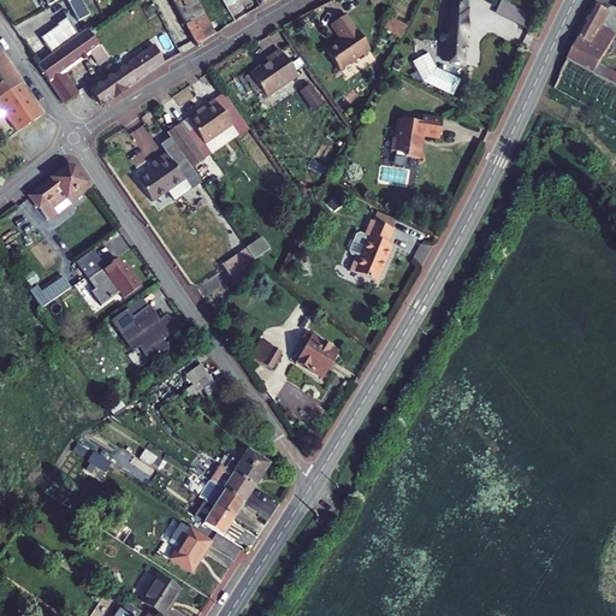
[(205,17),(195,0),(170,0),(185,27),(205,17)]
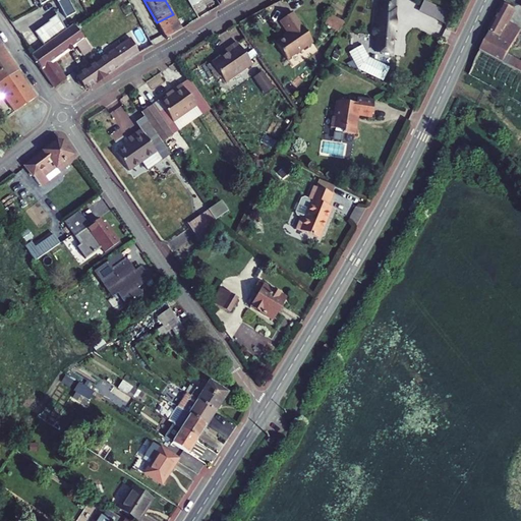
[(375,52),(392,53),(395,8),(393,8),(393,0),(380,0),(380,7),(378,7),(377,29),(373,29),(373,35),(377,35),(375,52)]
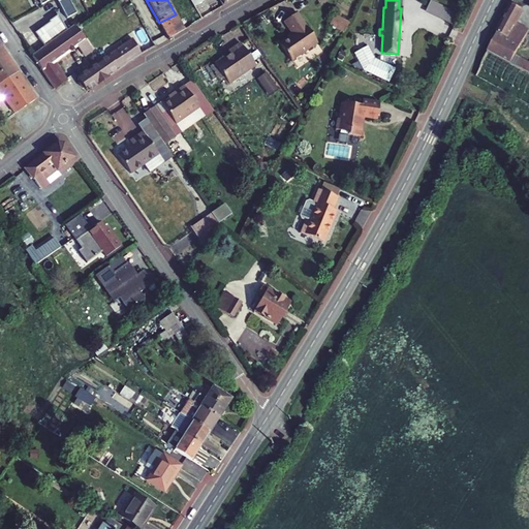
[(431,0),(425,12),(452,25),(457,12),(431,0)]
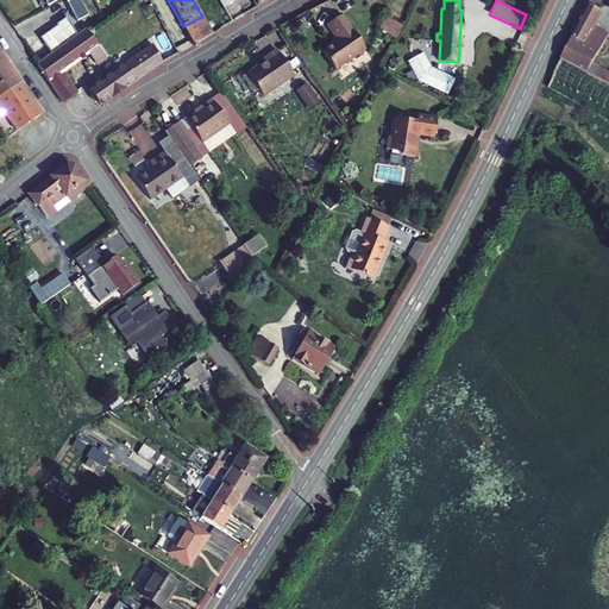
[(608,36),(594,27),(602,13),(589,6),(571,39),(572,39),(560,60),(562,61),(588,75),(608,36)]
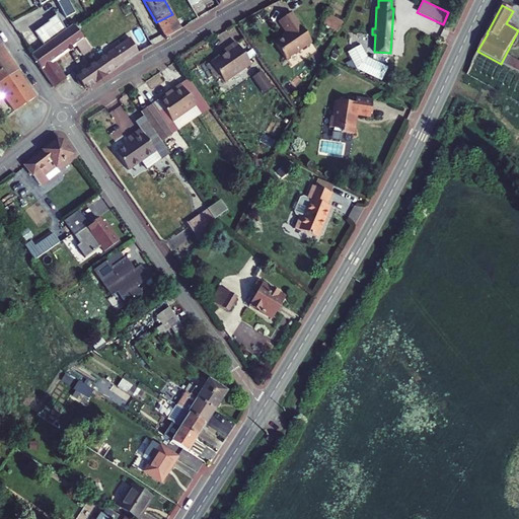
[(311,43),(291,13),(278,21),(287,34),(274,44),(286,60),(311,43)]
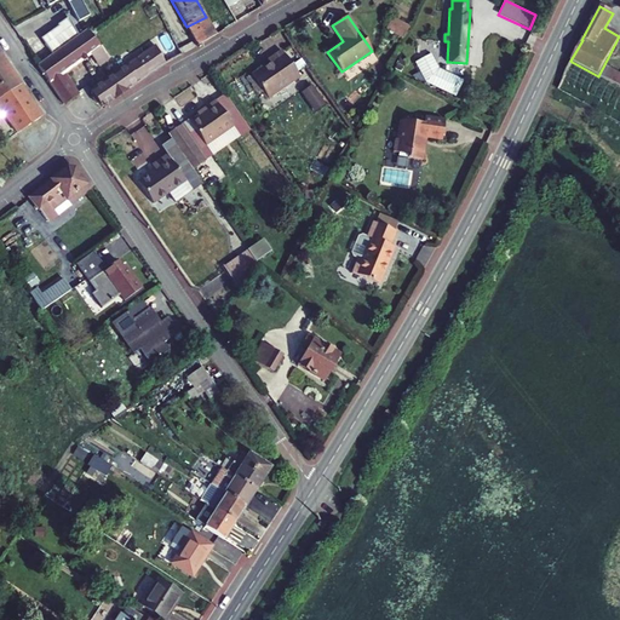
[(40,39),(52,55),(79,36),(68,17),(57,24),(57,26),(40,39)]
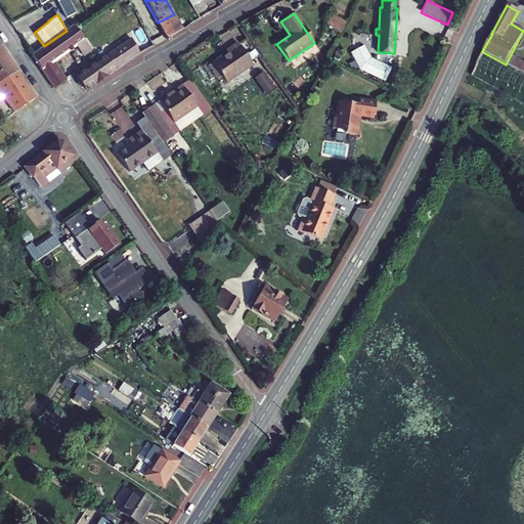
[(182,29),(174,14),(158,23),(166,39),(182,29)]
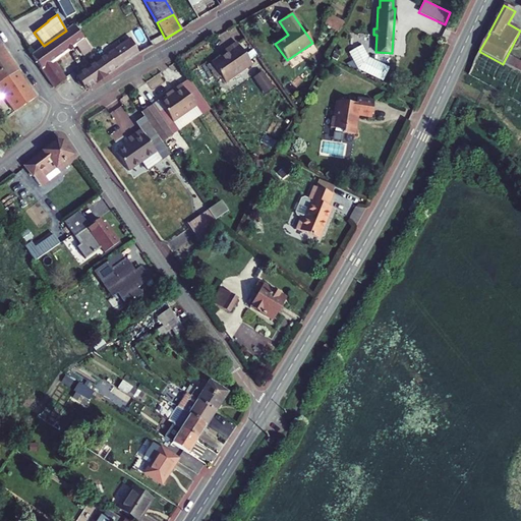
[(331,14),(327,23),(340,30),(344,19),(331,14)]
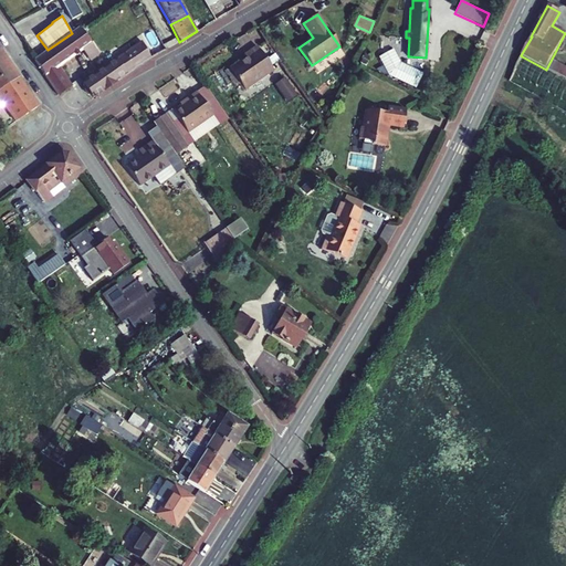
[(34,61),(58,95),(71,86),(58,67),(91,43),(80,27),(72,33),(48,50),(34,61)]
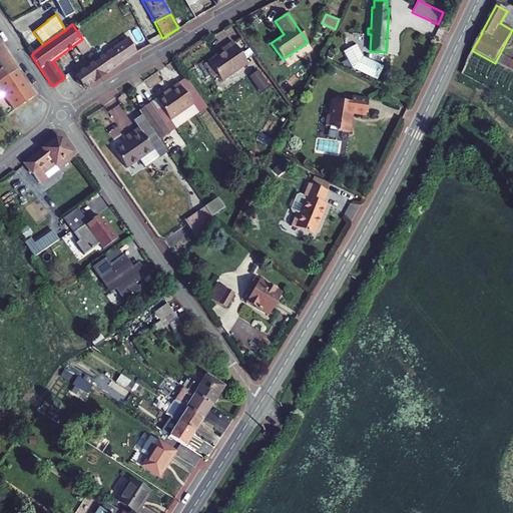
[(82,85),(84,88),(136,52),(128,38),(75,75),(77,77),(76,80),(80,85),(82,85)]
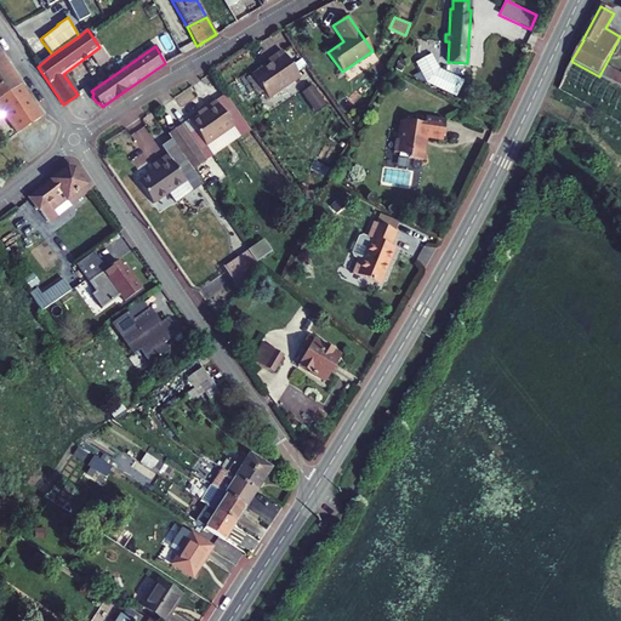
[(269,100),(300,78),(281,51),(268,61),(271,64),(265,68),(265,67),(252,75),(262,90),(269,100)]
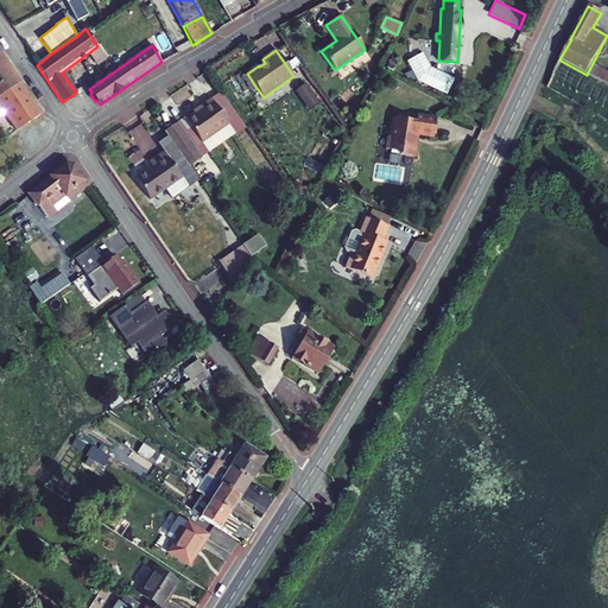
[(0,96),(20,83),(0,52),(0,96)]
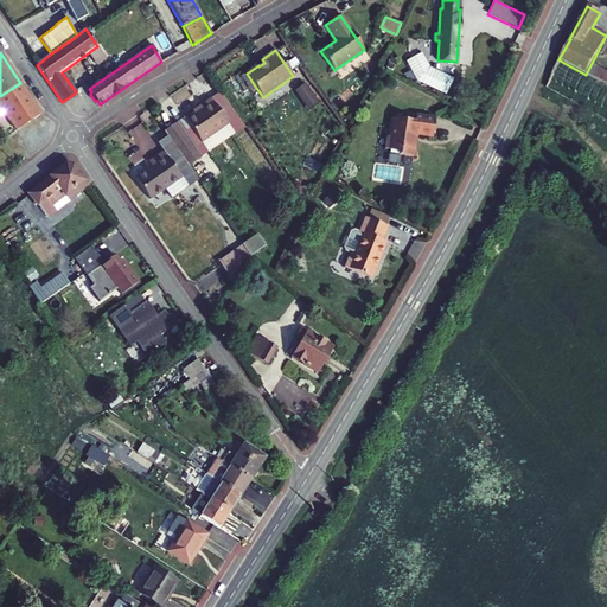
[(423,53),(409,61),(419,80),(447,94),(455,80),(430,66),(423,53)]
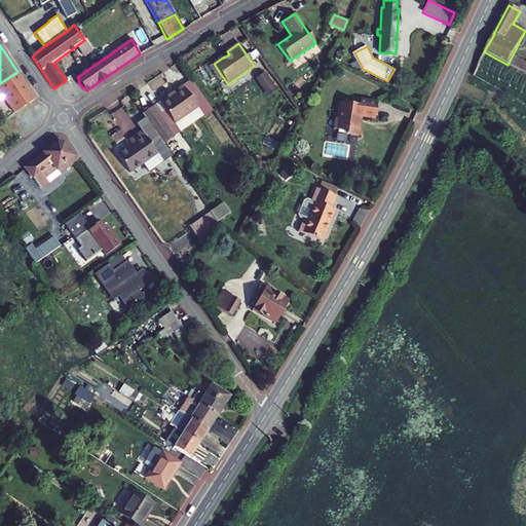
[(525,74),(508,65),(485,52),(474,76),(525,104),(525,74)]
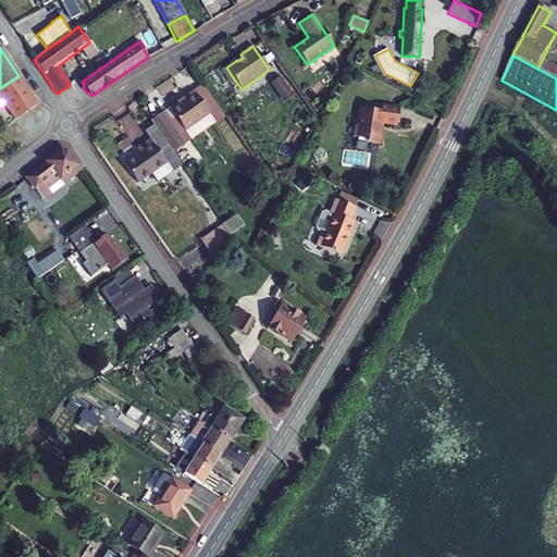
[(232,84),(235,81),(226,67),(222,70),(232,84)]
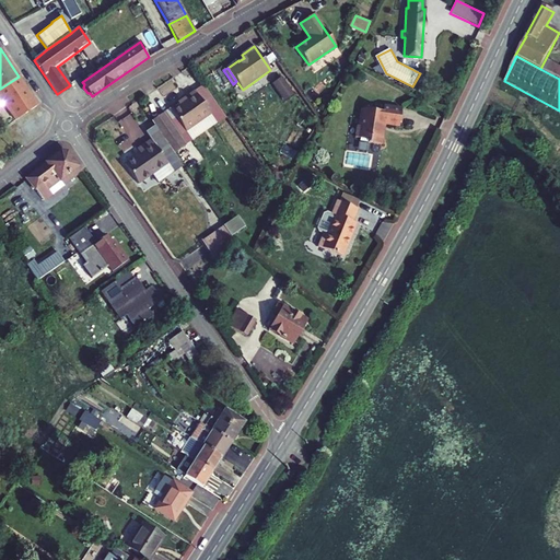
[(0,104),(3,102),(15,120),(38,105),(19,77),(0,89),(0,104)]
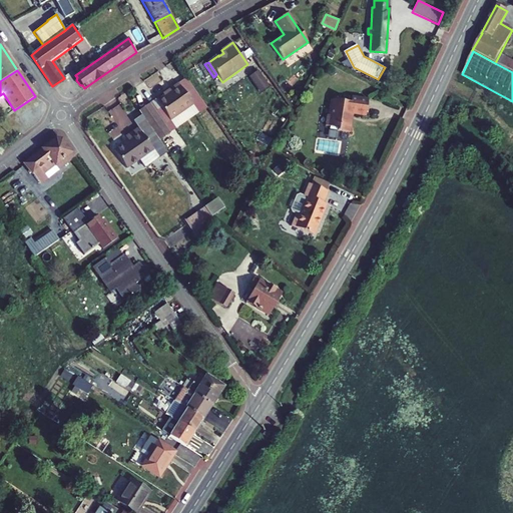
[(262,91),(271,87),(262,70),(252,75),(262,91)]
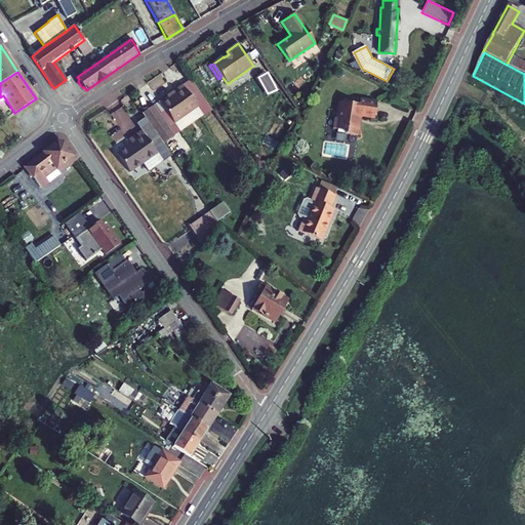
[(191,80),(182,86),(197,107),(203,116),(212,110),(191,80)]
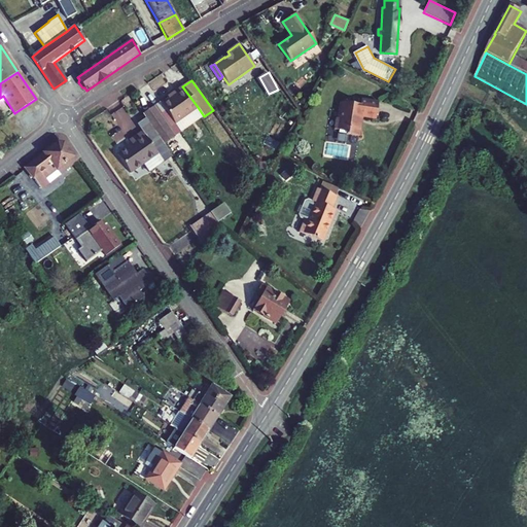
[(174,124),(198,107),(182,86),(171,95),(172,96),(161,104),(174,124)]
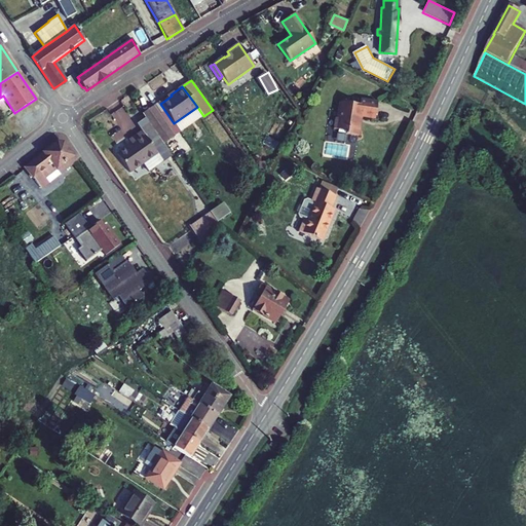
[(375,119),(377,103),(360,100),(359,105),(339,103),(338,111),(340,111),(339,119),(335,118),(334,129),(338,130),(338,134),(359,137),(361,121),(360,121),(361,115),(362,115),(365,117),(375,119)]
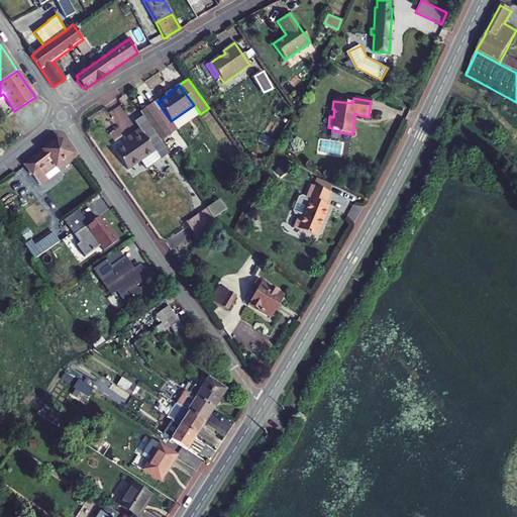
[(171,134),(150,105),(139,112),(142,116),(161,142),(171,134)]
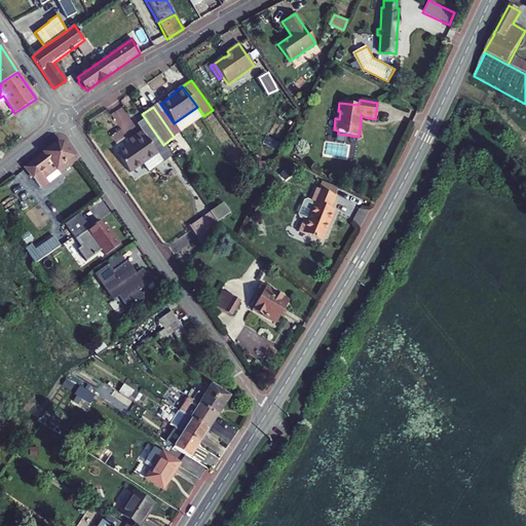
[(137,124),(142,132),(157,154),(143,164),(149,173),(172,156),(163,145),(145,118),(137,124)]
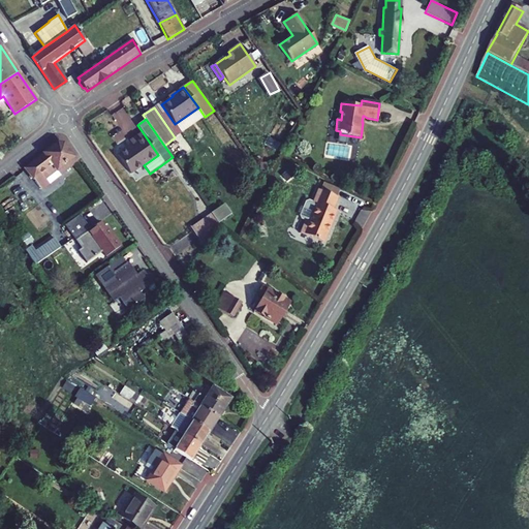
[(144,165),(158,155),(143,132),(129,142),(132,146),(118,155),(130,175),(144,165)]
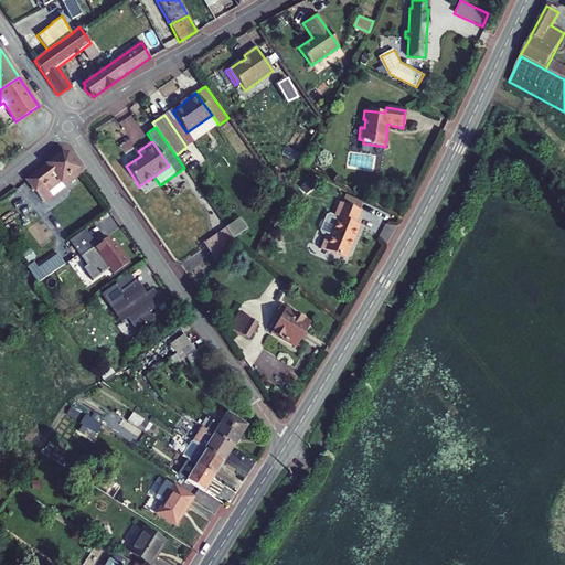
[(27,181),(44,202),(52,195),(49,191),(61,181),(64,187),(81,173),(67,156),(61,153),(27,181)]
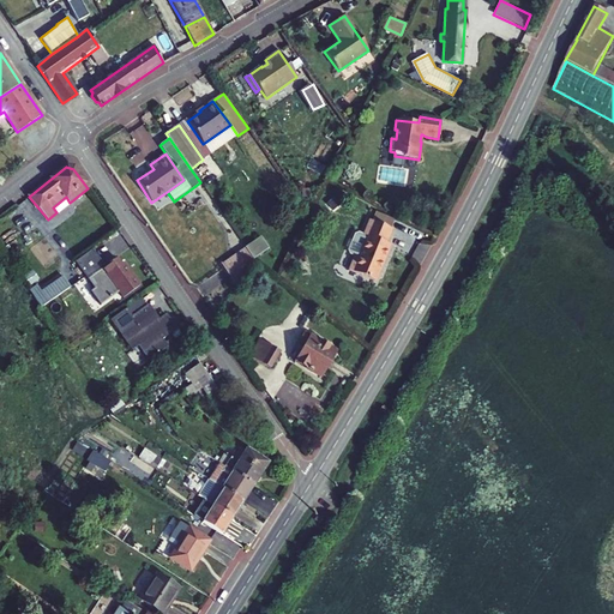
[(53,208),(56,212),(70,203),(66,197),(53,208)]
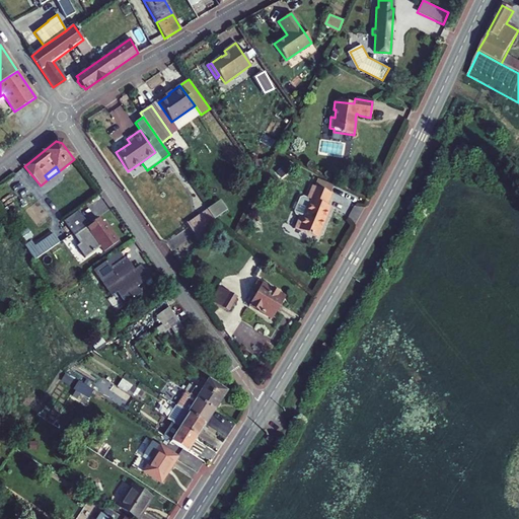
[(314,187),(330,193),(334,186),(317,178),(314,187)]
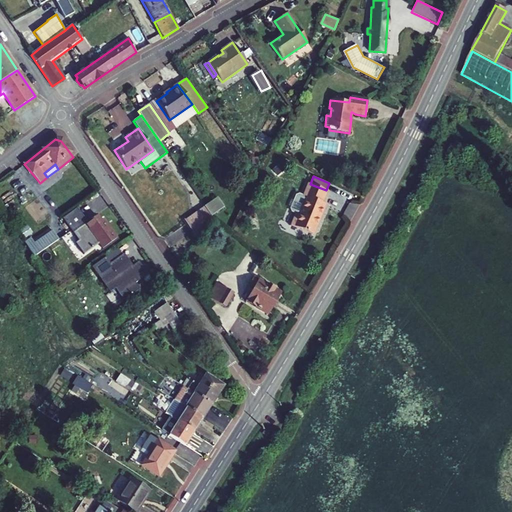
[(313,234),(325,204),(322,203),(327,191),(326,190),(310,184),(308,183),(303,196),(306,197),(299,214),(296,213),(291,225),(313,234)]
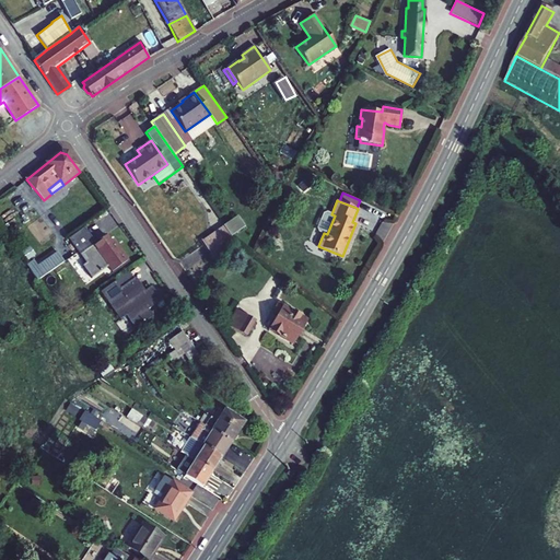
[(237,217),(224,225),(232,236),(245,226),(237,217)]
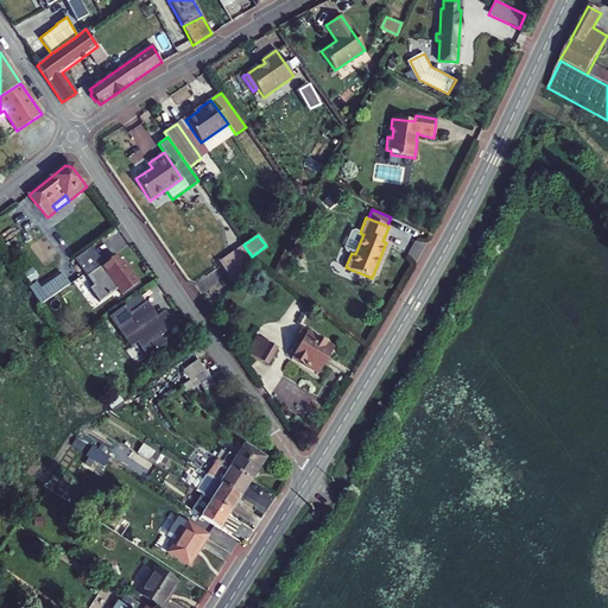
[(220,264),(234,284),(252,257),(244,245),(230,254),(232,255),(220,264)]
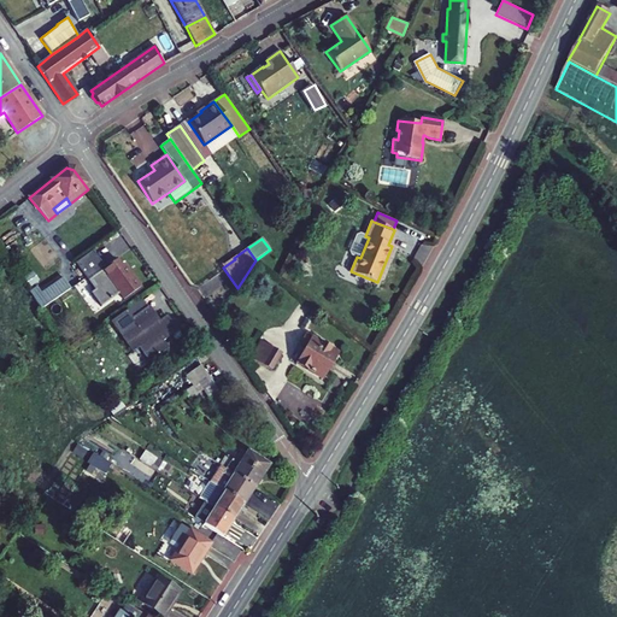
[(89,294),(99,309),(118,295),(122,301),(140,288),(123,265),(121,268),(116,260),(105,269),(92,252),(75,264),(93,292),(89,294)]
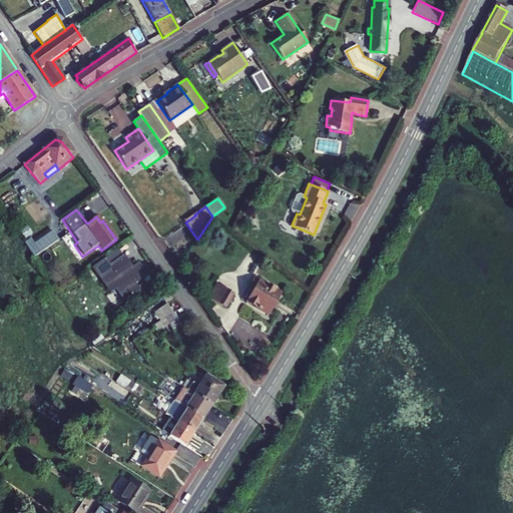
[(53,234),(52,231),(35,243),(31,238),(25,243),(30,250),(53,234)]
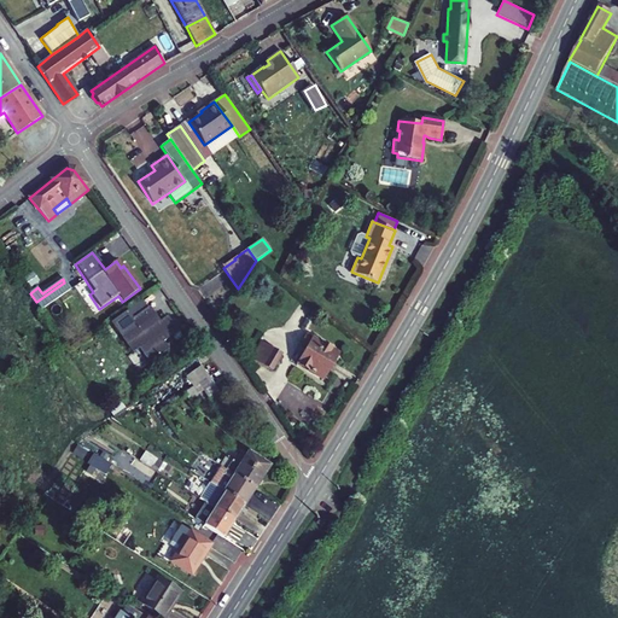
[(64,283),(36,302),(41,310),(70,290),(64,283)]
